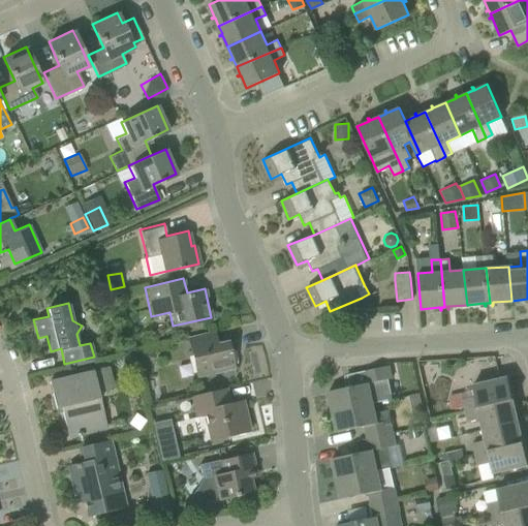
[(194,372),(195,375),(233,366),(231,363),(234,361),(231,351),(229,350),(227,341),(216,343),(213,332),(186,338),(190,354),(182,357),(186,373),(194,372)]
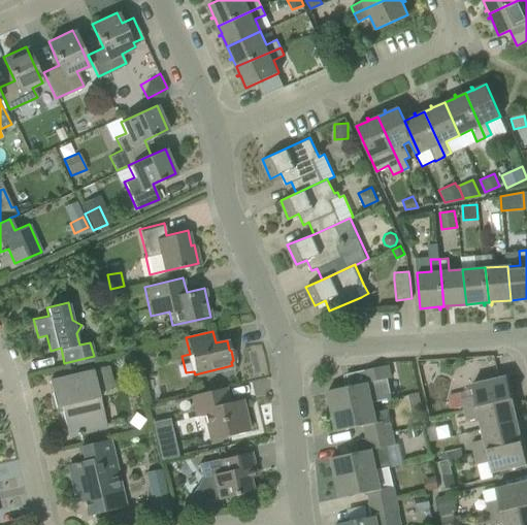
[(154,352),(143,349),(139,361),(150,364),(154,352)]
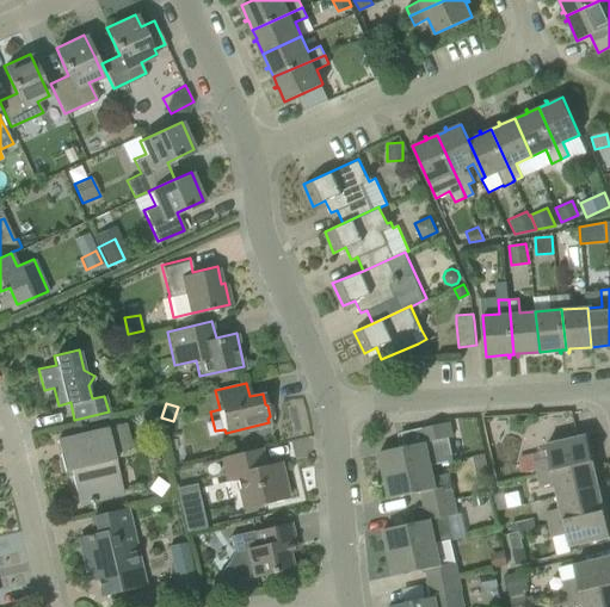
[(139,409),(142,421),(155,419),(153,406),(139,409)]
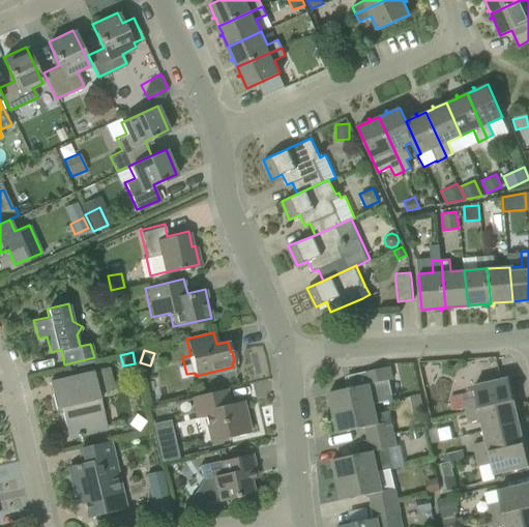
[(375,402),(375,403),(386,401),(382,381),(392,379),(389,366),(364,371),(366,383),(328,391),(332,411),(375,402)]
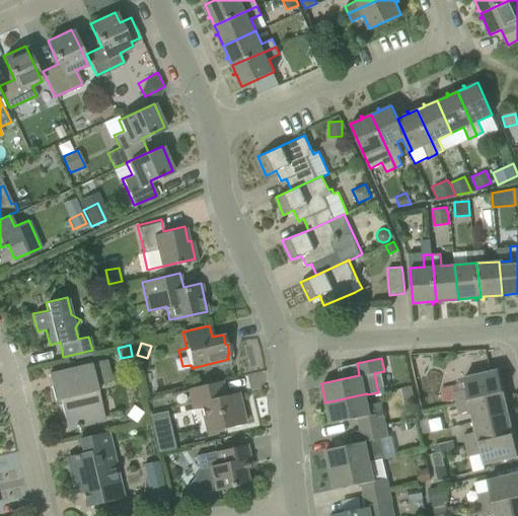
[(79,424),(98,420),(103,419),(98,396),(95,382),(111,379),(106,359),(90,362),(90,363),(47,373),(50,387),(53,386),(55,395),(56,395),(59,397),(66,427),(75,425),(75,427),(79,426),(79,424)]
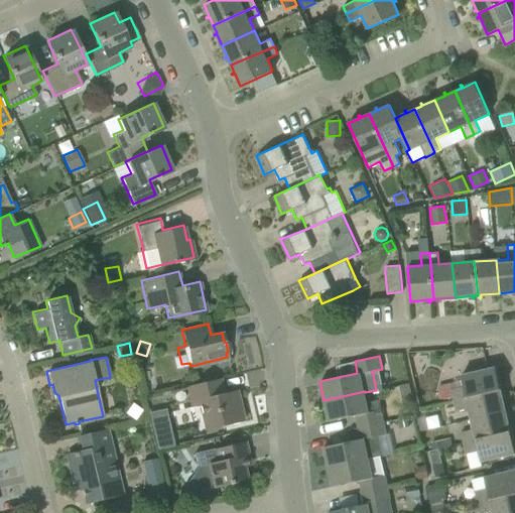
[(461,375),(463,385),(449,387),(453,399),(500,388),(495,367),(461,375)]
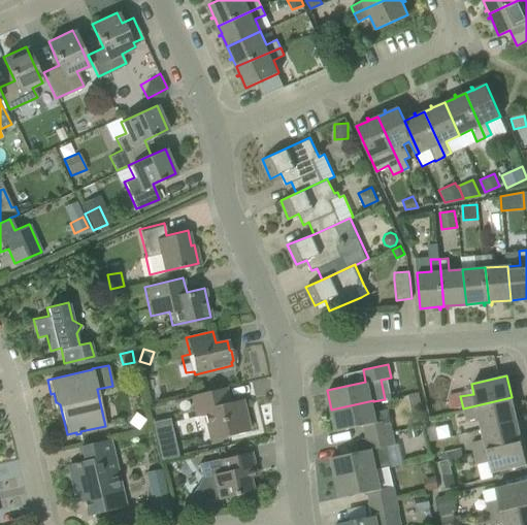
[(224,386),(189,394),(195,416),(202,414),(202,416),(204,415),(206,421),(203,422),(207,438),(248,429),(241,404),(240,405),(234,407),(233,404),(229,401),(227,401),(224,386)]
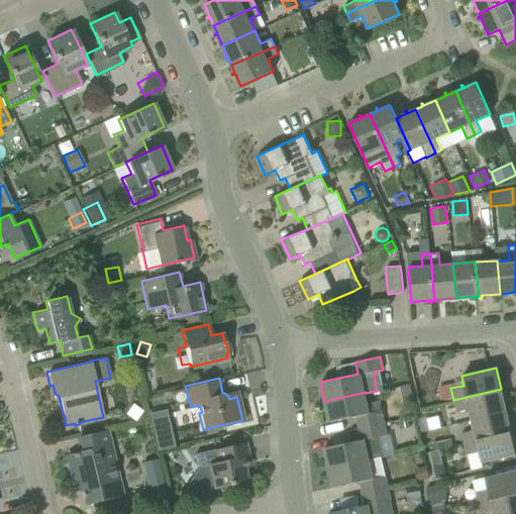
[(401,393),(411,392),(409,384),(400,385),(401,393)]
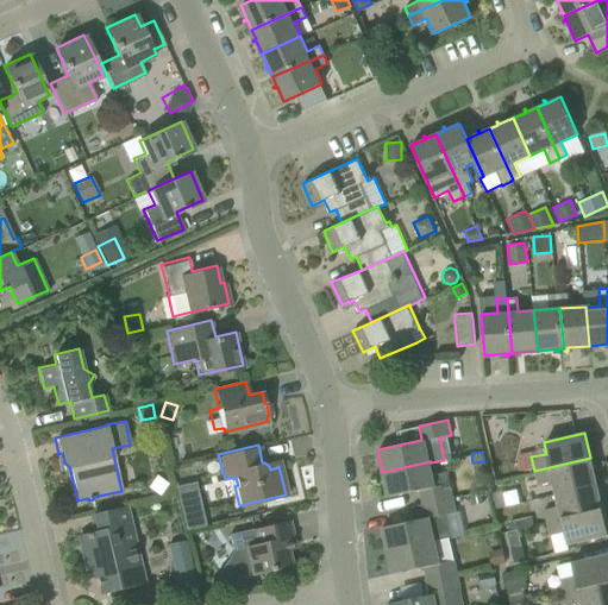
[(590,458),(534,471),(537,485),(552,481),(555,493),(596,483),(590,459),(593,459),(593,457),(590,458)]
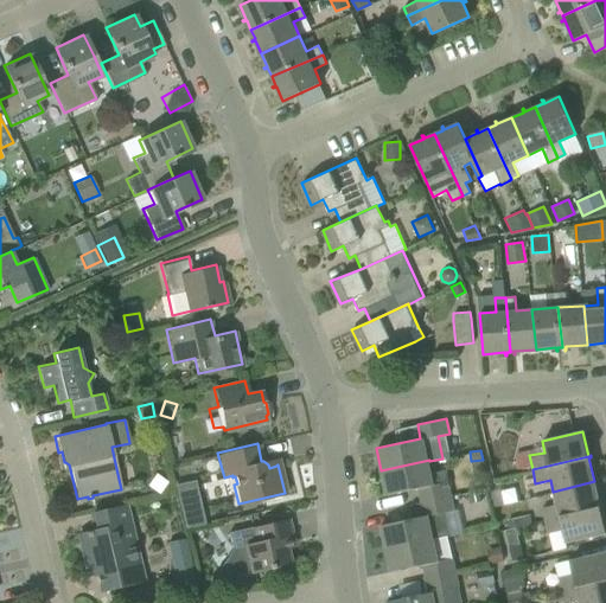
[(386,494),(409,489),(418,487),(420,501),(452,494),(446,469),(432,473),(429,461),(429,460),(381,470),(386,494)]
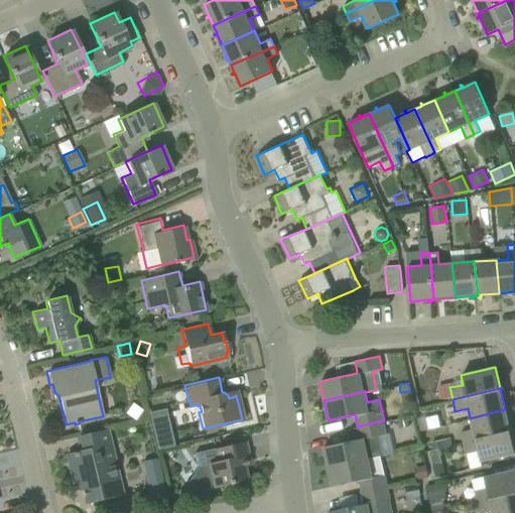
[(173,444),(165,407),(147,411),(155,449),(173,444)]
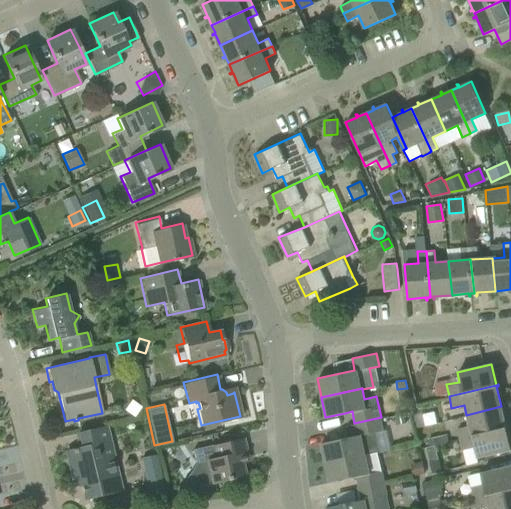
[(501,406),(466,415),(468,425),(456,428),(458,439),(508,427),(508,426),(506,427),(501,406)]
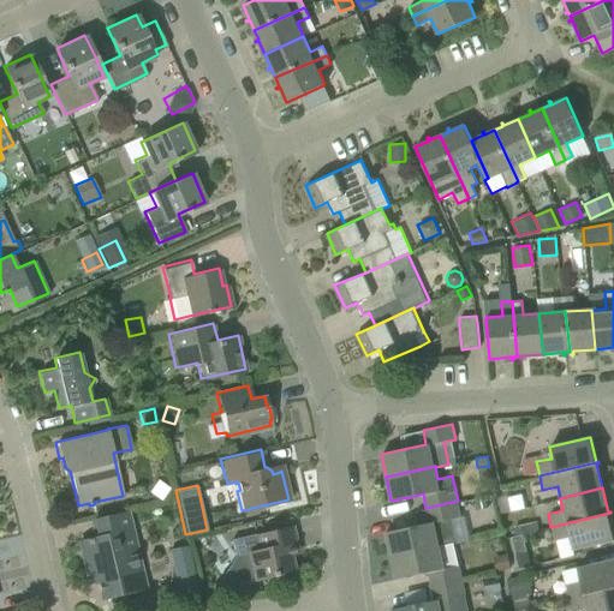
[(486,495),(475,497),(477,508),(488,507),(486,495)]
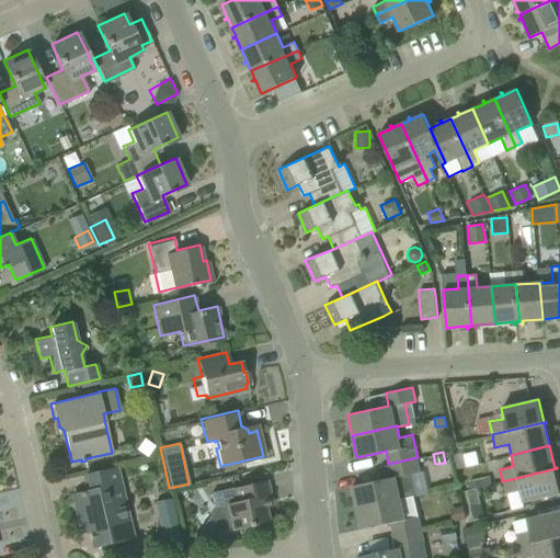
[(381,479),(373,481),(352,486),(356,508),(414,493),(410,474),(420,471),(418,457),(388,464),(379,466),(381,479)]
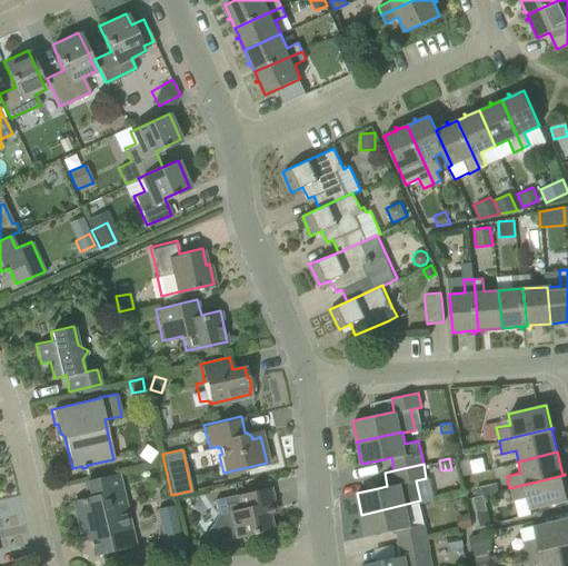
[(133,543),(116,469),(88,477),(92,494),(77,498),(87,535),(89,534),(93,553),(133,543)]
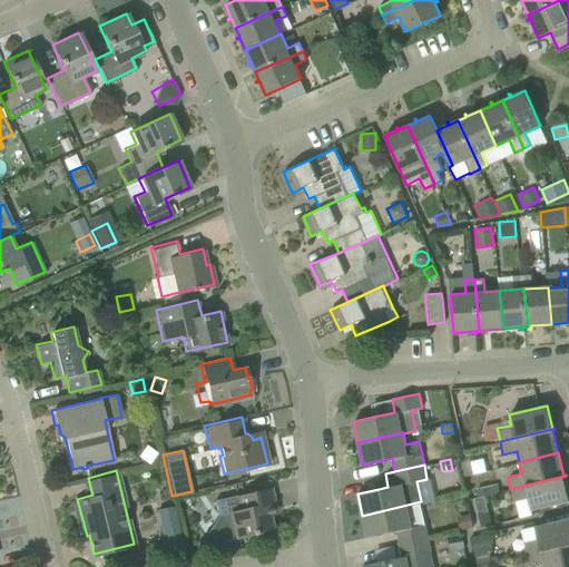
[(528,498),(530,509),(568,500),(563,477),(566,477),(566,476),(510,489),(513,501),(528,498)]
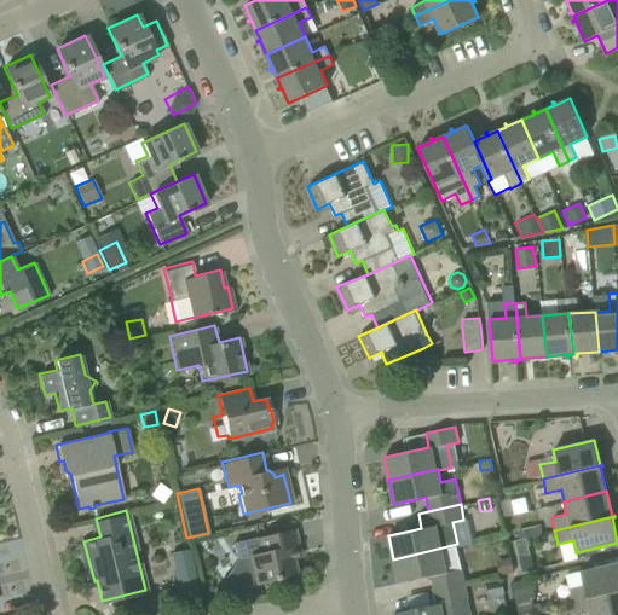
[(518,529),(519,538),(542,533),(541,524),(518,529)]
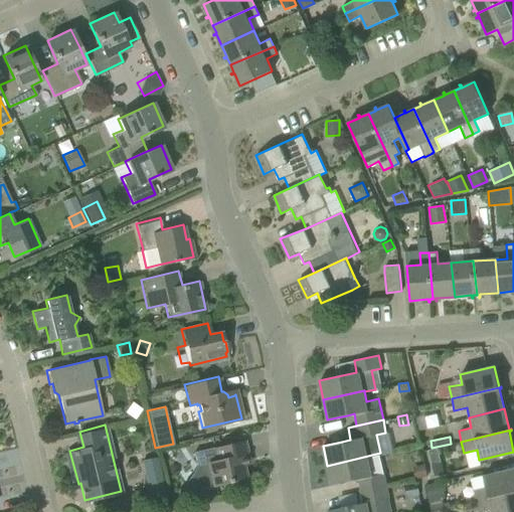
[(210,448),(193,452),(196,465),(213,485),(245,478),(242,464),(248,463),(243,440),(210,448)]
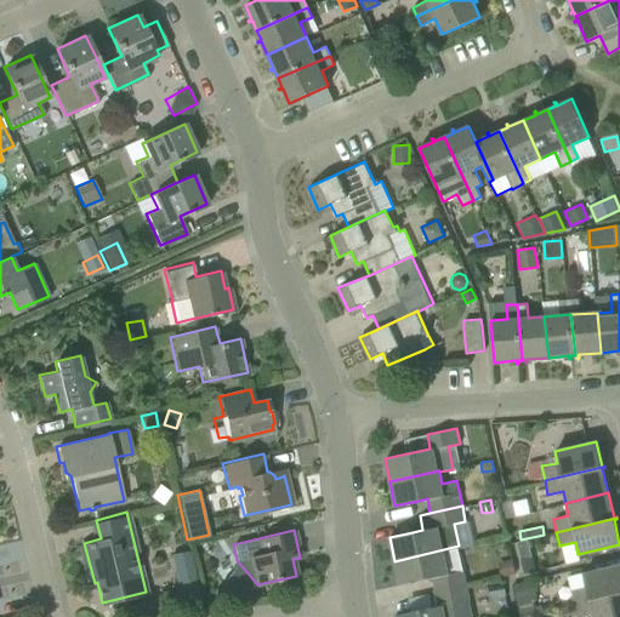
[(533,555),(528,538),(517,542),(521,558),(533,555)]
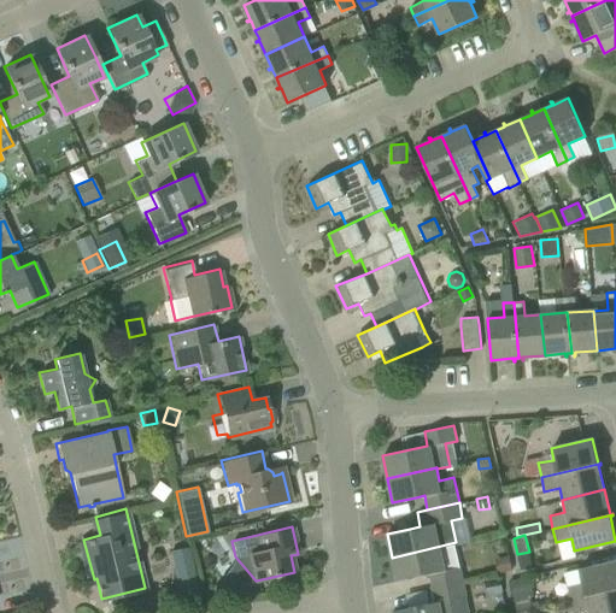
[(397,581),(421,576),(429,573),(432,588),(433,588),(463,581),(464,581),(461,567),(455,544),(456,544),(456,542),(392,558),(397,581)]
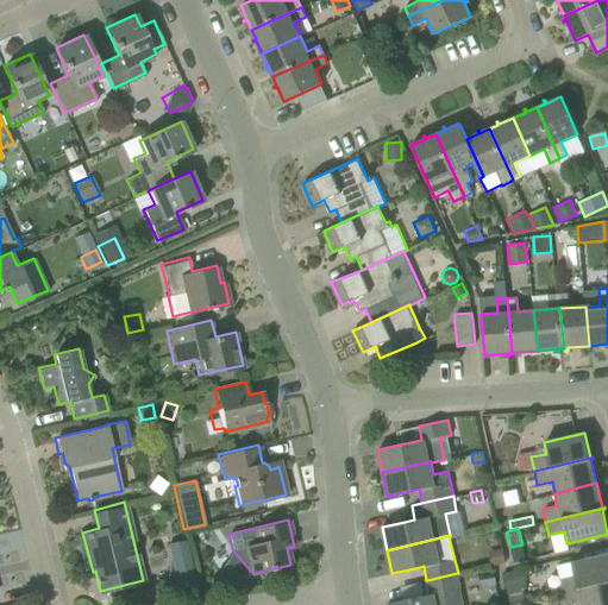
[(502,548),(489,552),(491,566),(506,562),(502,548)]
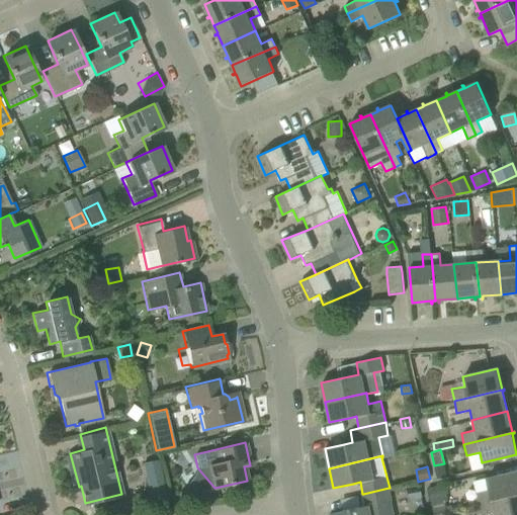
[(516,470),(501,475),(487,479),(489,490),(472,493),(474,502),(478,501),(478,503),(516,493),(516,470)]
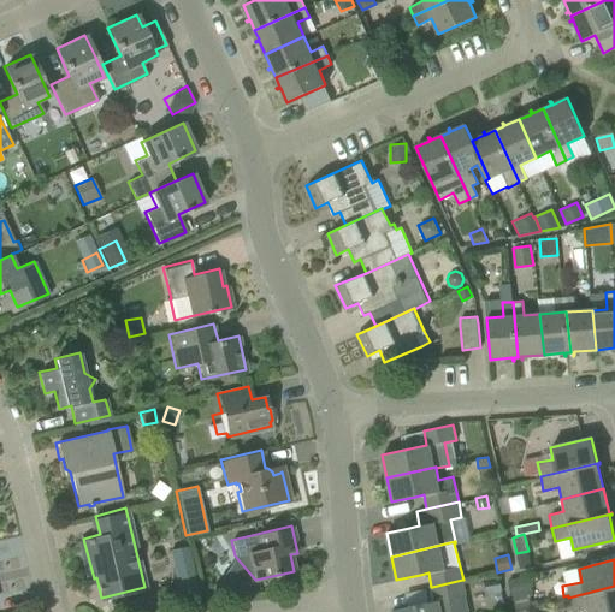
[(181,604),(200,599),(191,564),(172,568),(181,604)]
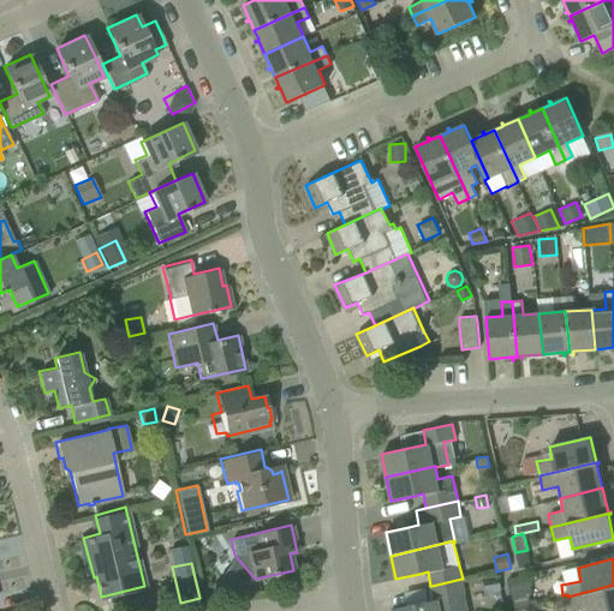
[(483,576),(487,593),(500,591),(498,574),(483,576)]
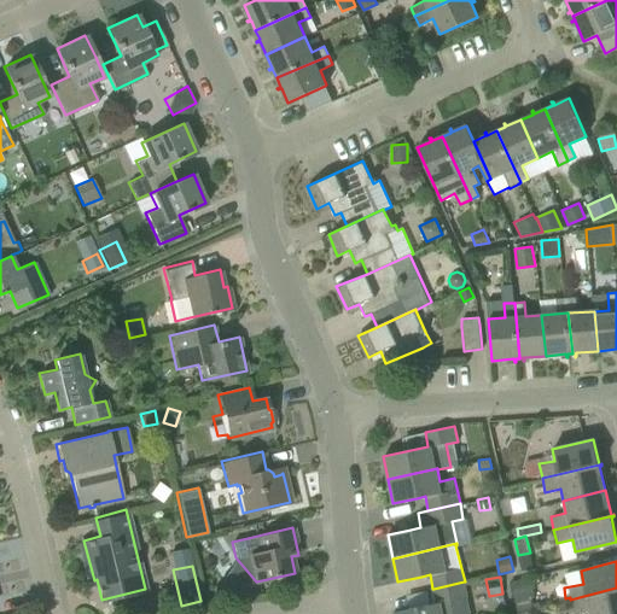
[(530,577),(511,582),(516,600),(518,612),(534,608),(531,597),(535,596),(530,577)]
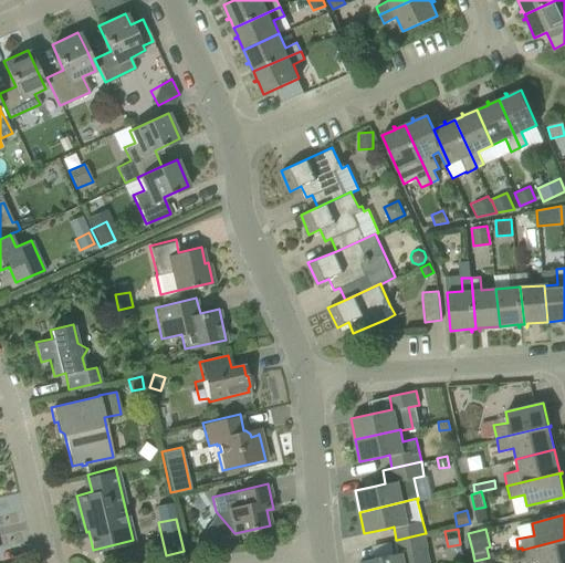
[(427,562),(425,548),(428,546),(425,533),(397,540),(400,552),(380,556),(359,561),(359,562),(427,562)]
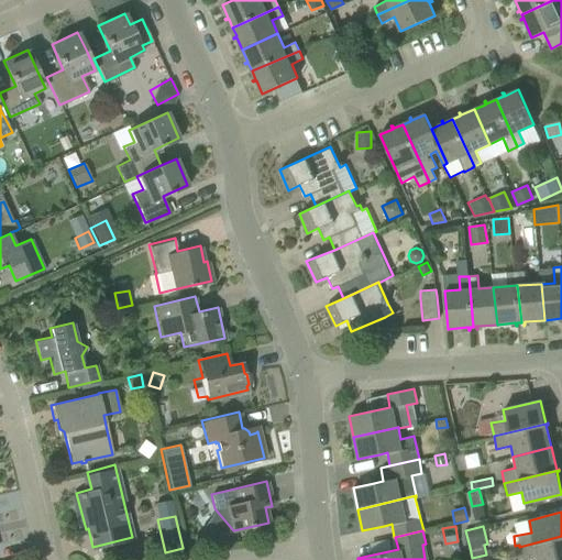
[(537,557),(537,559),(561,559),(561,536),(519,547),(522,559),(537,557)]
